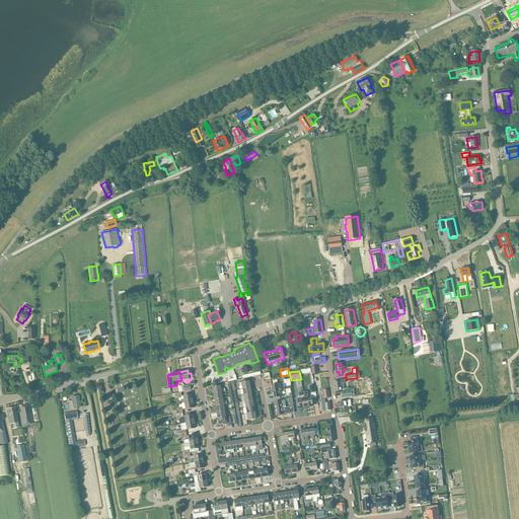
[(338,381),(335,382),(335,387),(336,391),(342,390),(342,389),(343,389),(343,383),(344,383),(346,383),(346,379),(338,380),(338,381)]
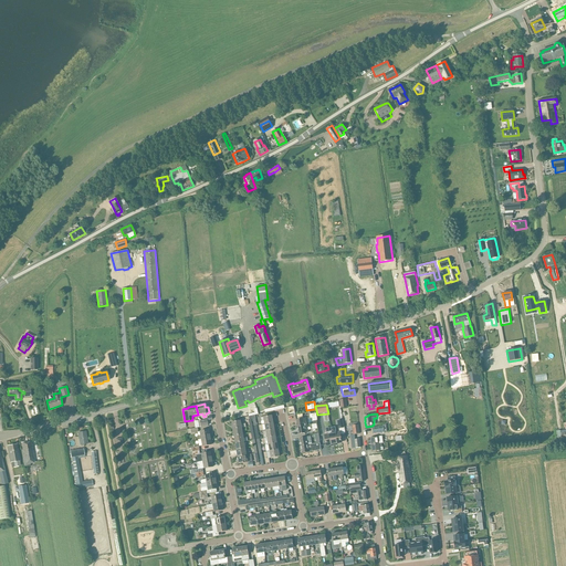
[(296,420),(297,428),(307,426),(306,418),(296,420)]
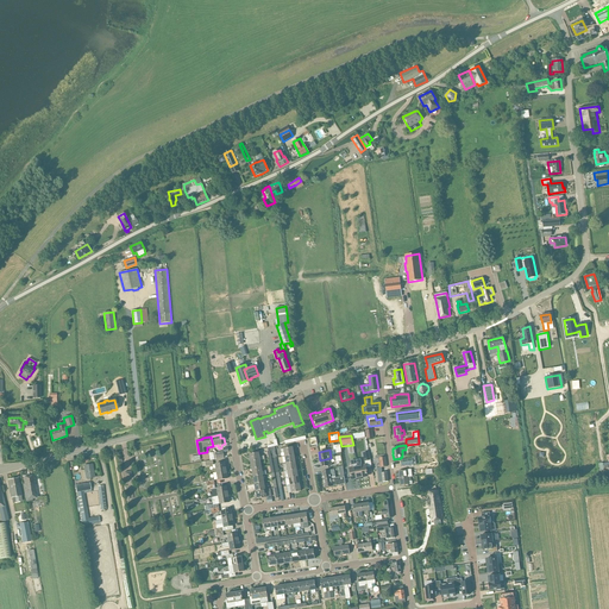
[(380,464),(377,464),(377,469),(378,468),(381,468),(387,468),(385,457),(378,458),(380,464)]
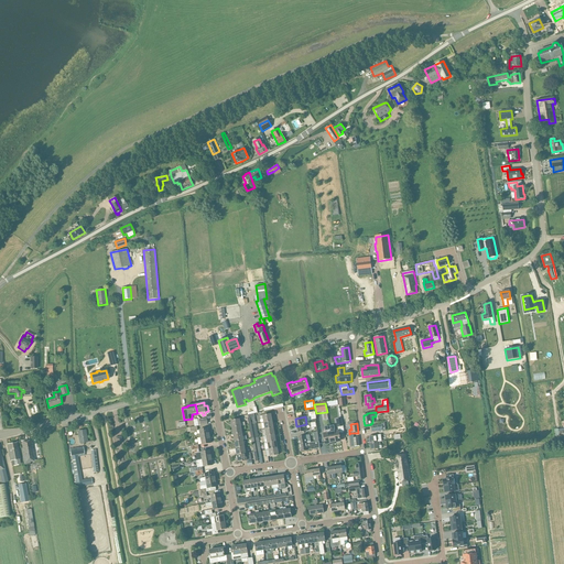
[(332,433),(333,442),(340,441),(338,432),(335,432),(334,425),(331,426),(332,433)]
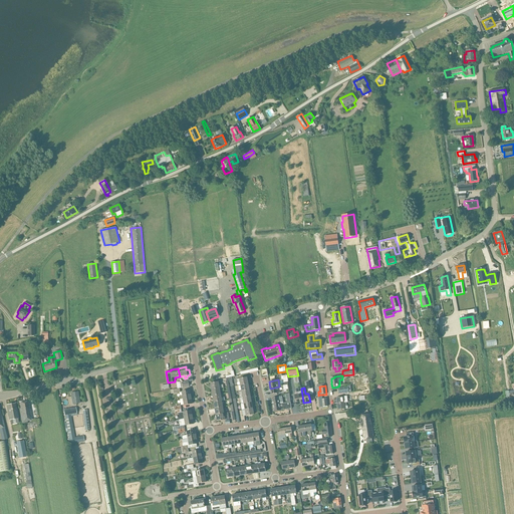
[(295,396),(296,405),(303,403),(302,395),(301,389),(300,389),(295,389),(296,393),(297,393),(297,395),(298,394),(298,396),(295,396)]
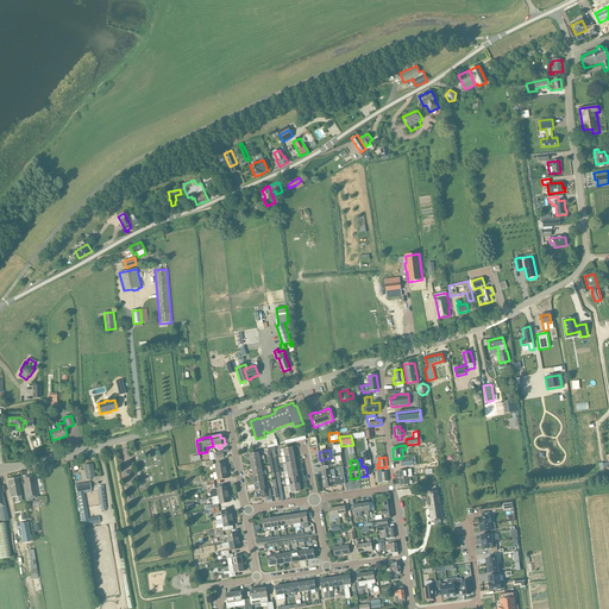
[(213,472),(217,472),(226,471),(225,463),(215,464),(217,469),(213,469),(213,472)]
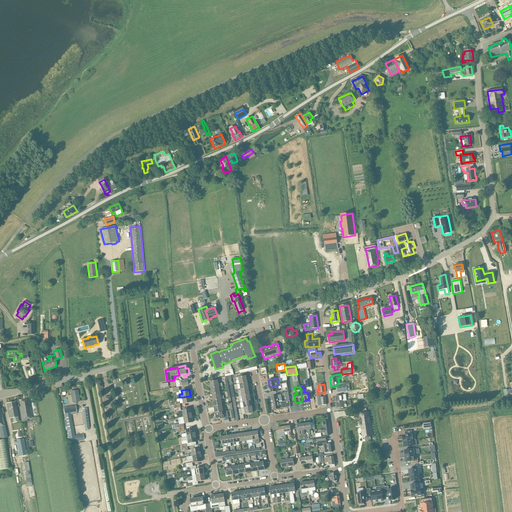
[(77,391),(71,392),(72,403),(79,401),(77,391)]
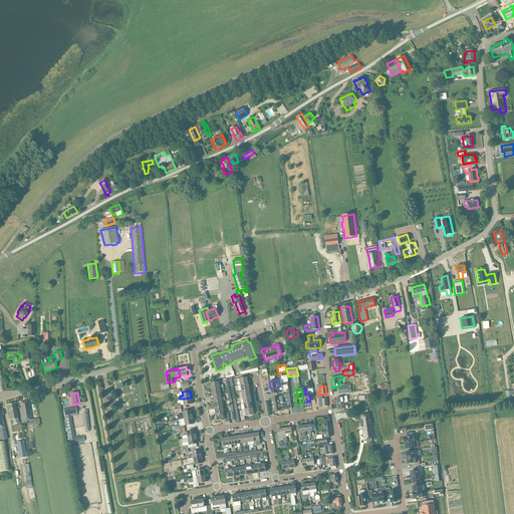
[(319,395),(320,407),(327,407),(326,399),(321,400),(321,395),(319,395)]
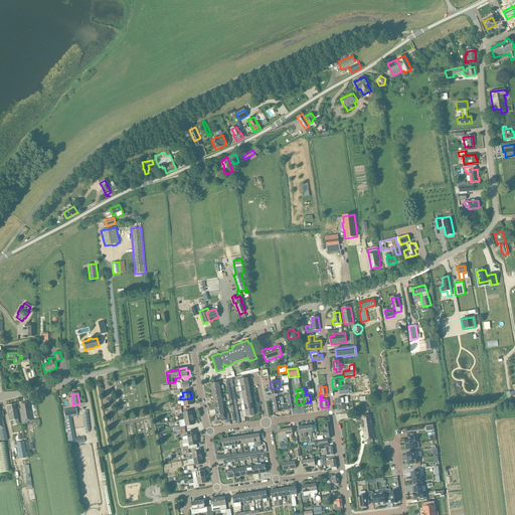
[(279,398),(273,399),(274,406),(280,405),(280,404),(284,404),(283,397),(279,398)]
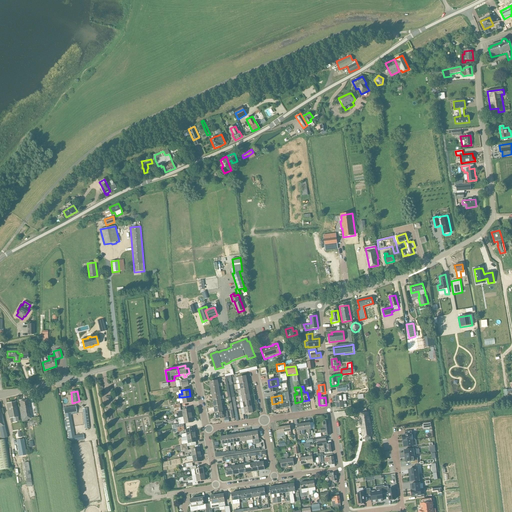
[(190,396),(182,397),(183,404),(191,402),(190,396)]
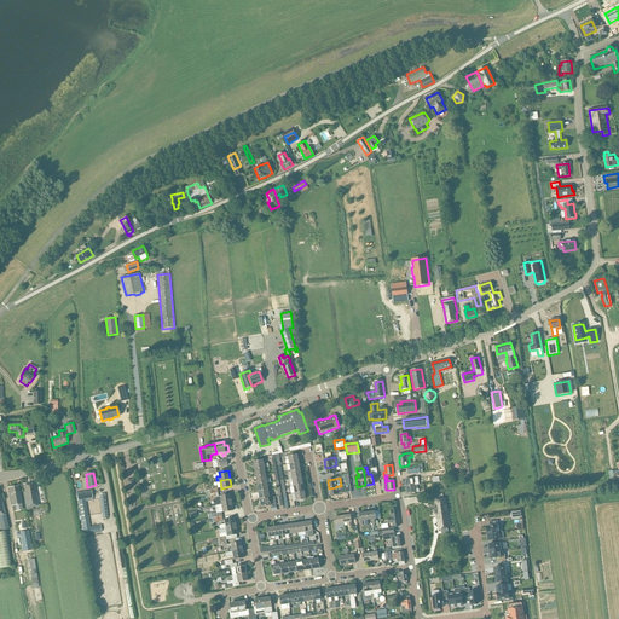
[(258,484),(259,492),(268,491),(267,482),(258,484)]
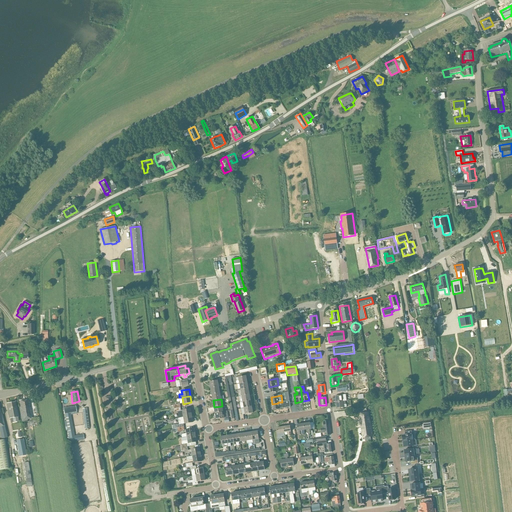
[(22,417),(22,422),(27,421),(27,420),(31,419),(31,416),(31,415),(28,400),(20,401),(21,407),(20,407),(22,417)]
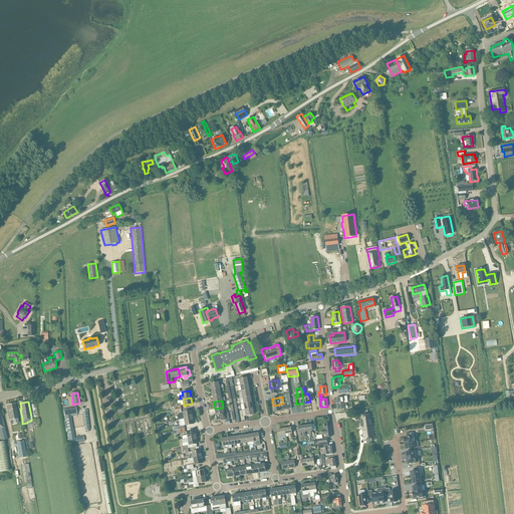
[(279,405),(273,406),(275,412),(280,411),(291,409),(290,403),(287,403),(283,404),(279,404),(279,405)]
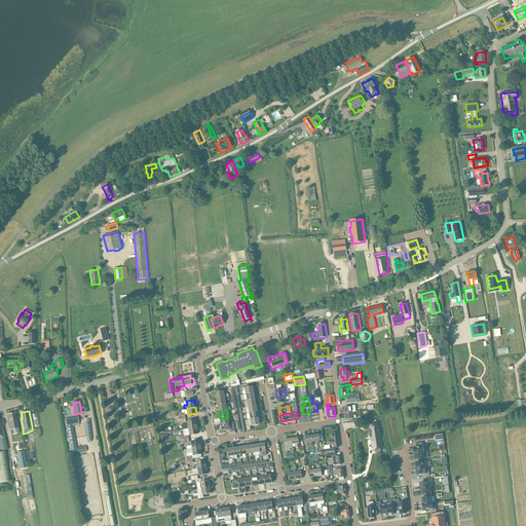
[(10,429),(11,435),(20,433),(19,427),(15,413),(7,414),(10,429)]
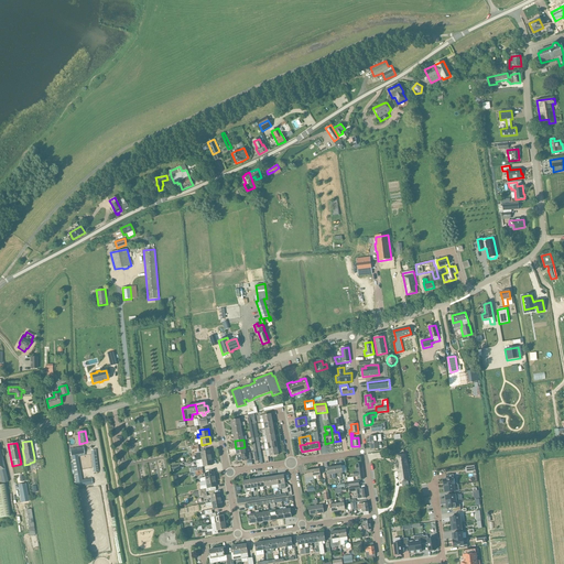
[(71,449),(77,488),(93,485),(91,479),(82,480),(78,457),(85,456),(84,447),(71,449)]
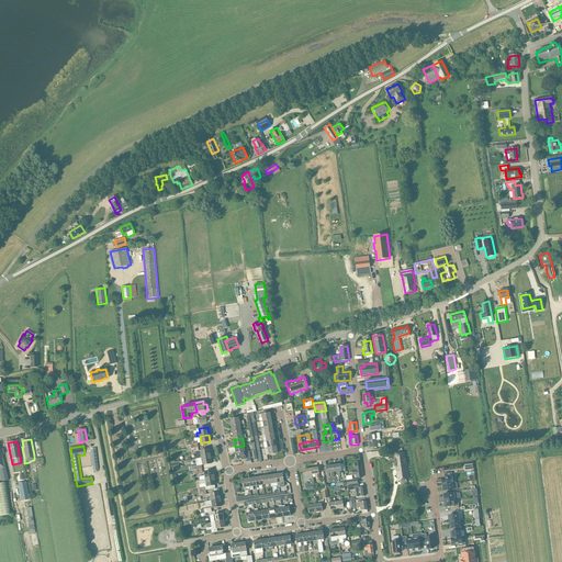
[(198,447),(187,449),(187,452),(191,451),(192,452),(195,452),(197,459),(202,458),(211,456),(209,449),(200,450),(199,451),(198,447)]
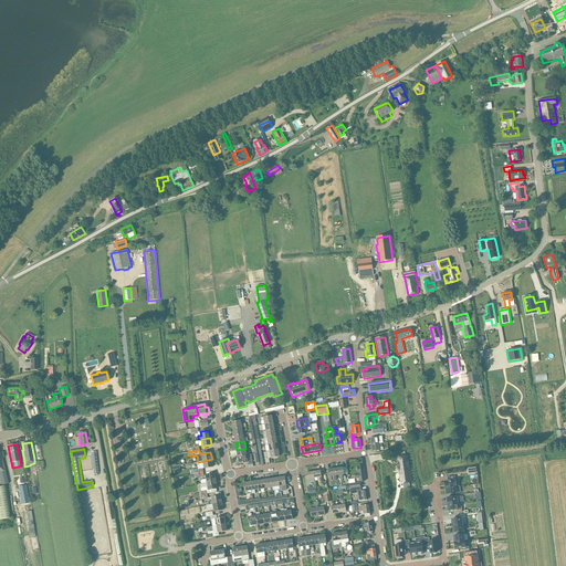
[(250,454),(238,457),(239,464),(248,462),(252,462),(251,454),(250,454)]
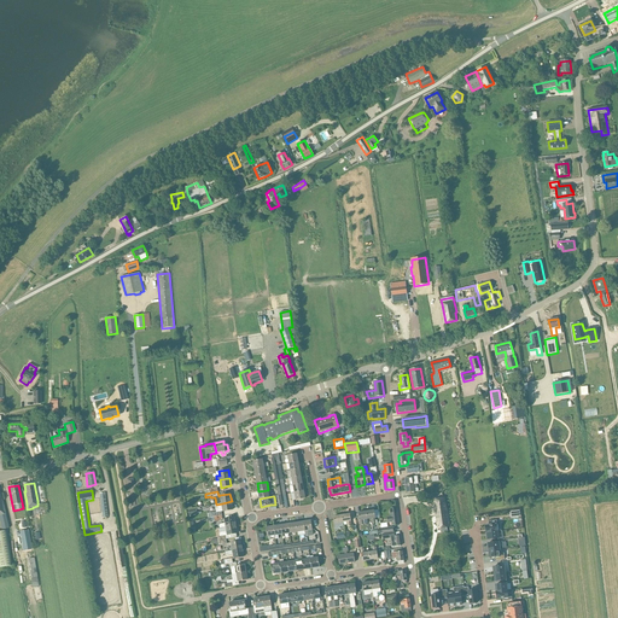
[(444,499),(433,500),(438,529),(441,528),(441,532),(448,531),(447,528),(450,526),(448,509),(447,509),(445,505),(444,499)]
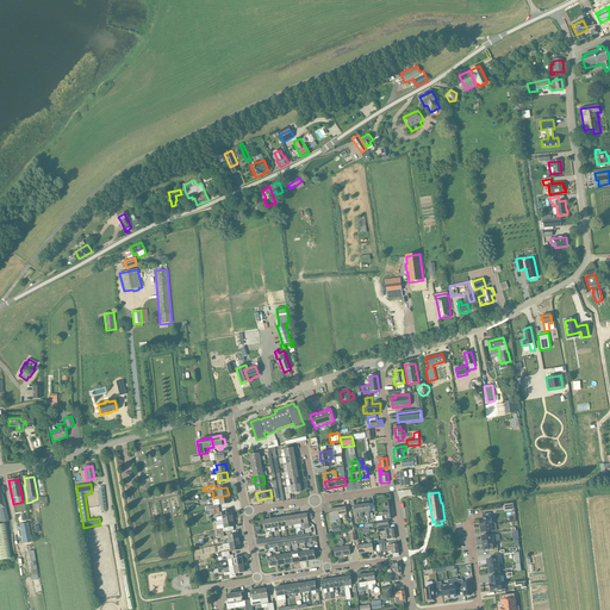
[(213,498),(212,498),(213,505),(218,505),(221,504),(221,505),(230,503),(229,495),(219,497),(213,498)]
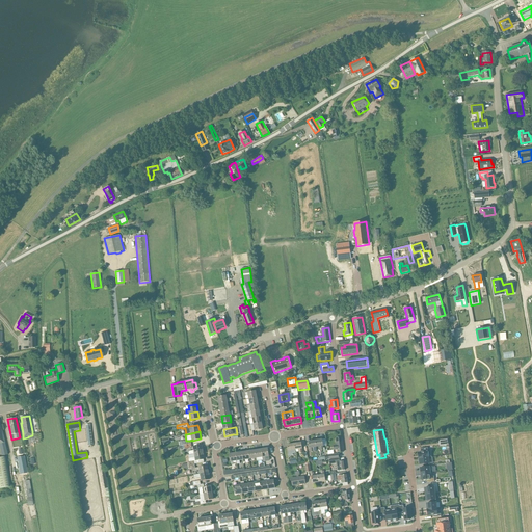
[(338,449),(338,452),(343,452),(342,437),(336,439),(337,445),(334,446),(334,450),(338,449)]
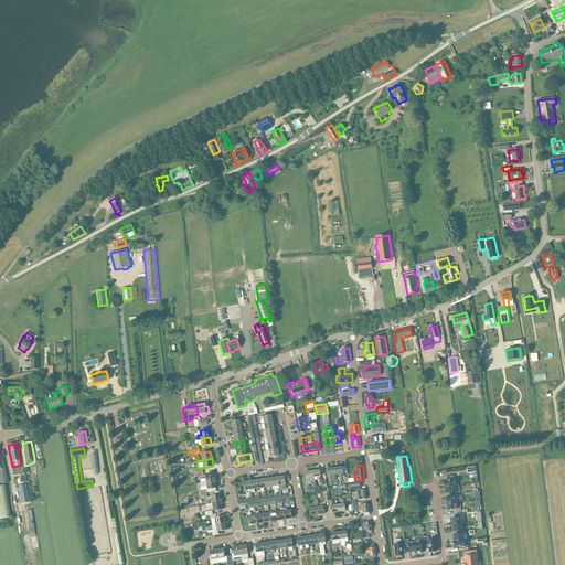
[(339,473),(340,479),(343,478),(343,473),(342,466),(334,467),(336,475),(339,473)]
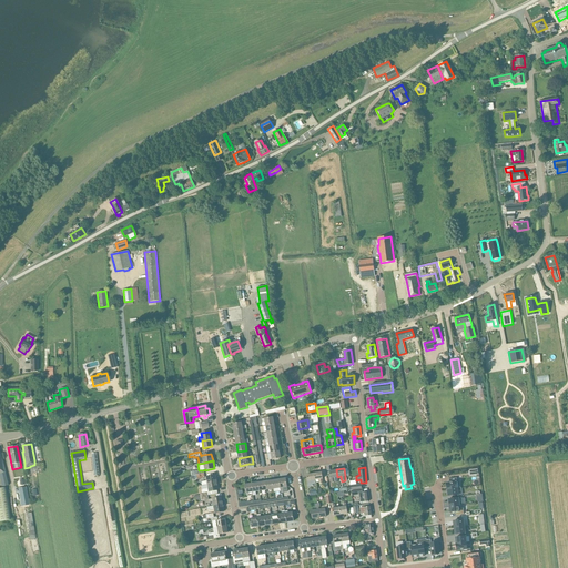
[(208,480),(201,482),(202,485),(204,485),(216,483),(215,475),(206,477),(208,480)]
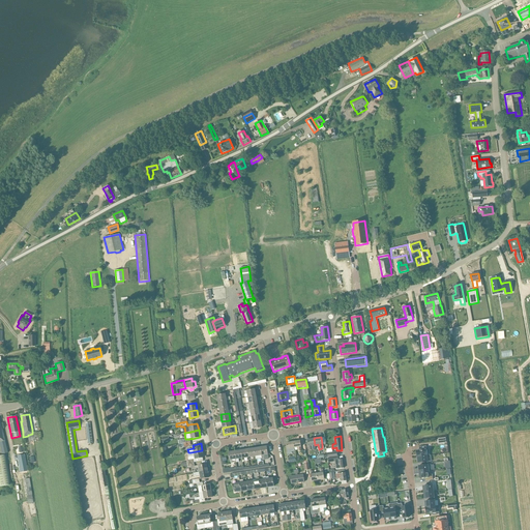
[(419,450),(416,451),(417,458),(427,455),(430,455),(429,449),(427,449),(425,446),(418,447),(419,450)]
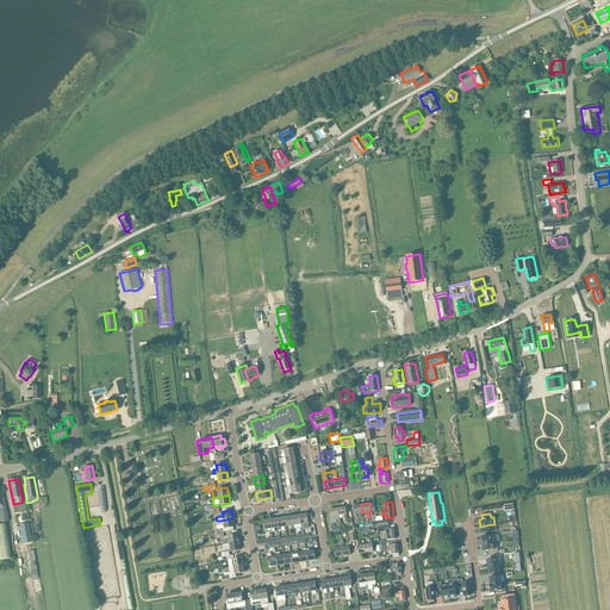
[(209,535),(211,534),(223,533),(234,530),(234,527),(232,518),(219,521),(221,529),(215,529),(215,531),(209,533),(209,535)]
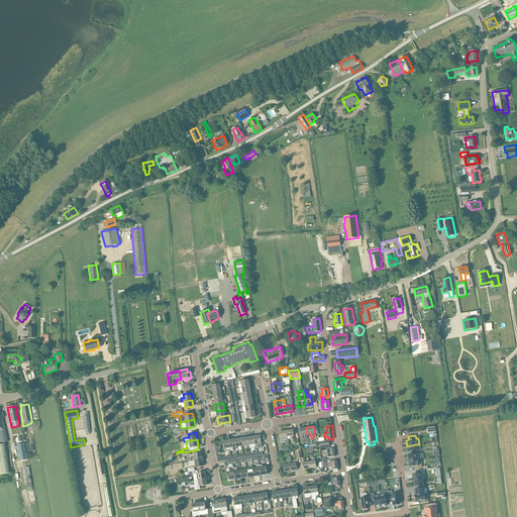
[(0,474),(10,473),(6,443),(0,443),(0,474)]
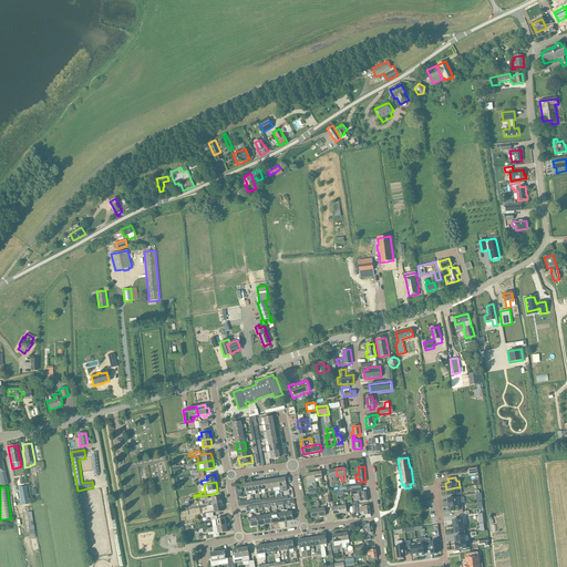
[(21,505),(29,504),(26,486),(18,487),(21,505)]
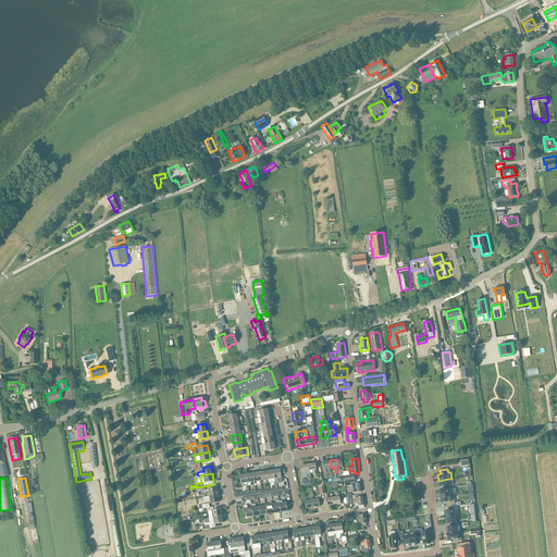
[(355,480),(345,481),(345,486),(353,485),(354,493),(361,492),(360,483),(356,484),(355,480)]
